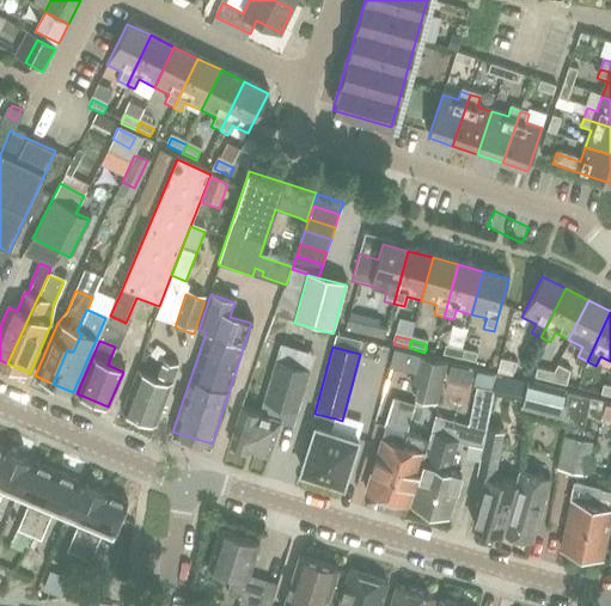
[(459,361),(462,352),(445,348),(444,356),(459,361)]
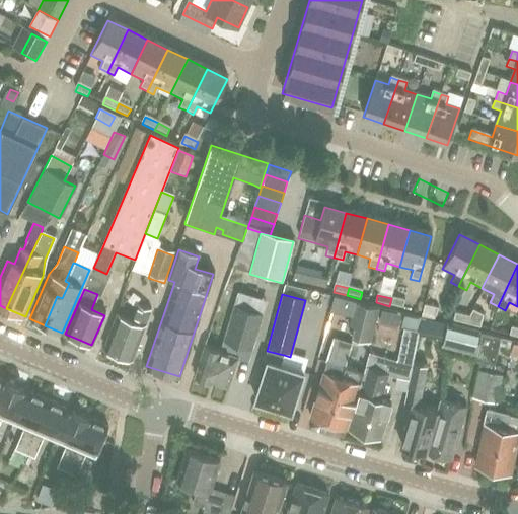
[(389,306),(402,309),(404,302),(391,298),(389,306)]
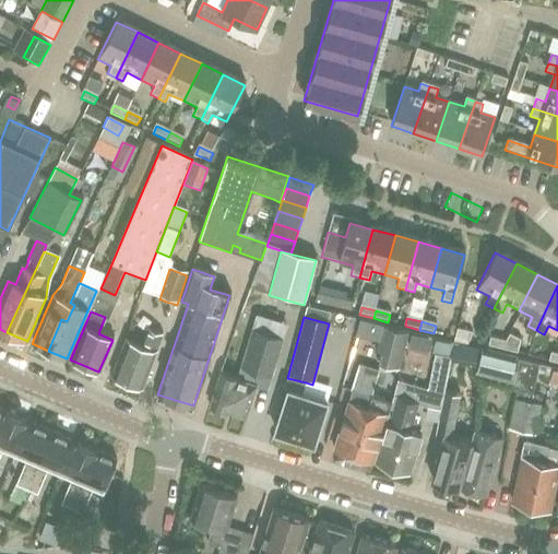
[(404,349),(407,334),(381,328),(378,341),(404,349)]
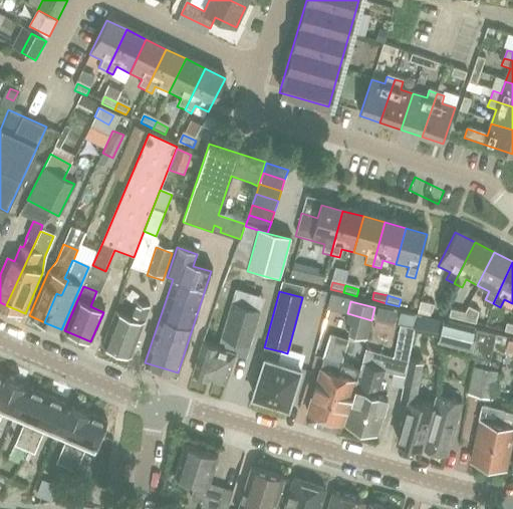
[(130,357),(149,308),(135,302),(129,317),(115,312),(101,346),(130,357)]
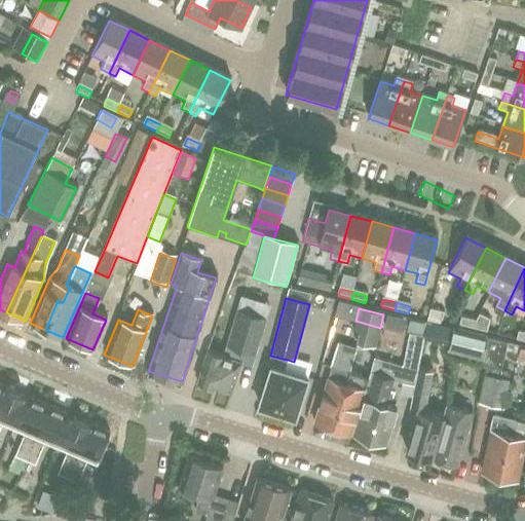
[(426,326),(440,329),(443,313),(429,310),(426,326)]
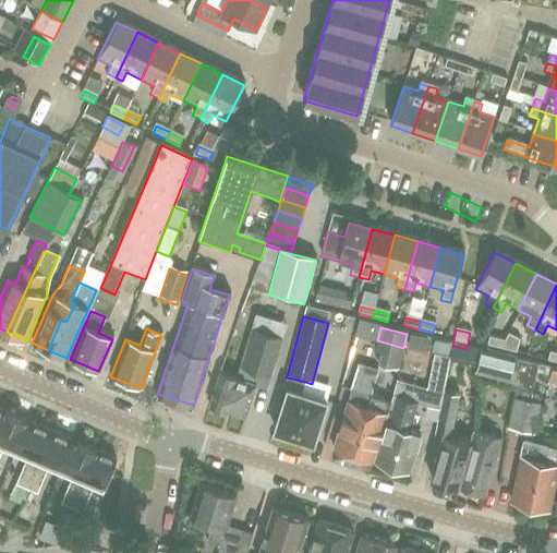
[(281,340),(265,335),(252,331),(241,367),(269,376),(281,340)]
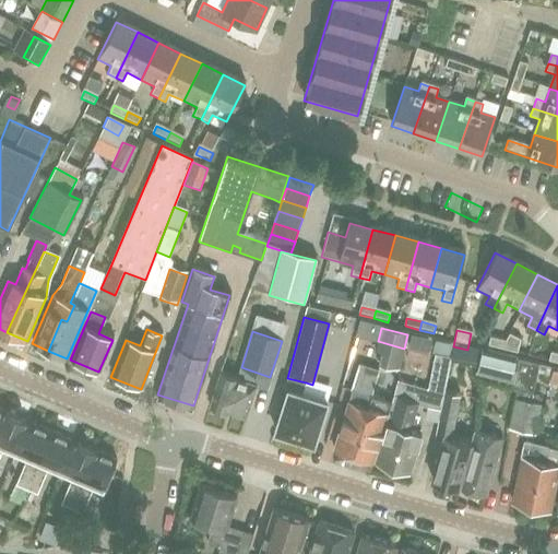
[(501,351),(517,355),(520,342),(509,337),(506,343),(501,351)]
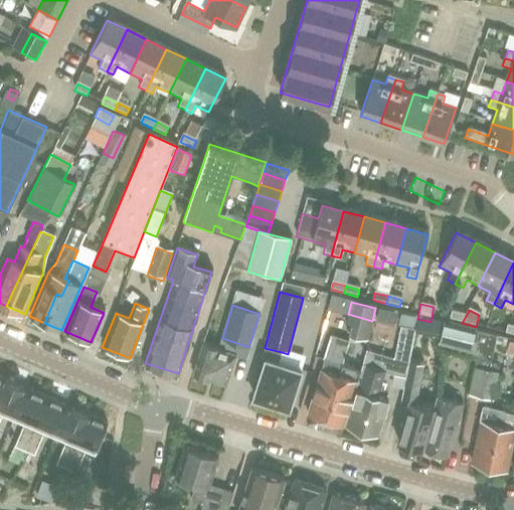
[(450,320),(462,323),(466,316),(452,313),(450,320)]
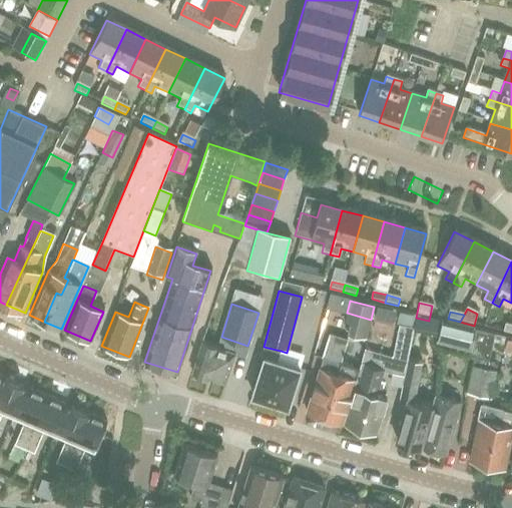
[(365,341),(371,320),(347,313),(343,324),(351,326),(348,336),(365,341)]
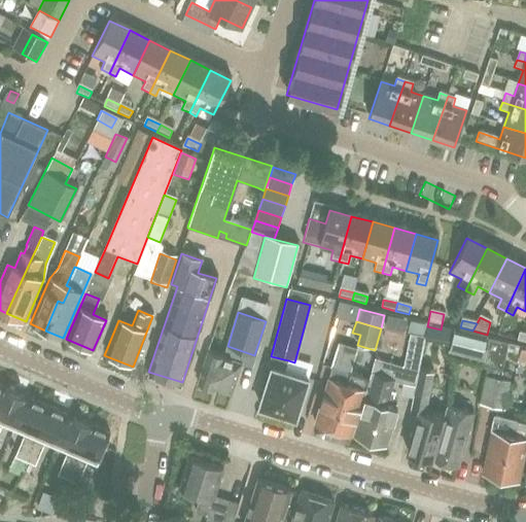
[(486,342),(454,334),(449,353),(481,361),(486,342)]
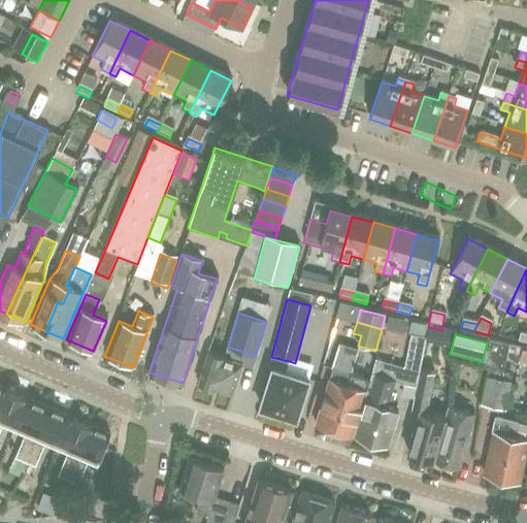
[(518,342),(526,345),(526,336),(520,334),(518,342)]
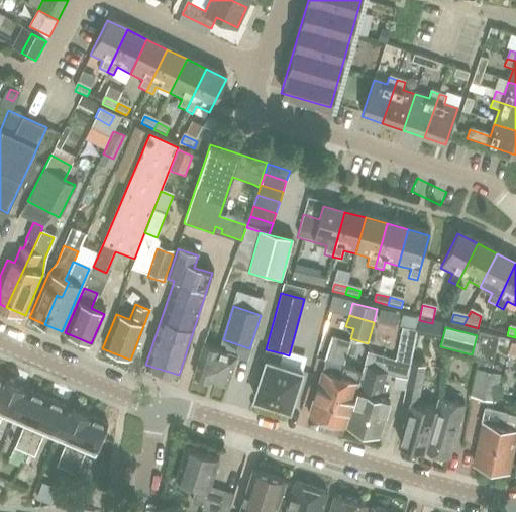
[(409,371),(410,363),(416,332),(402,329),(396,363),(369,354),(364,372),(366,373),(359,394),(357,394),(347,429),(379,438),(389,403),(377,399),(387,365),(409,371)]
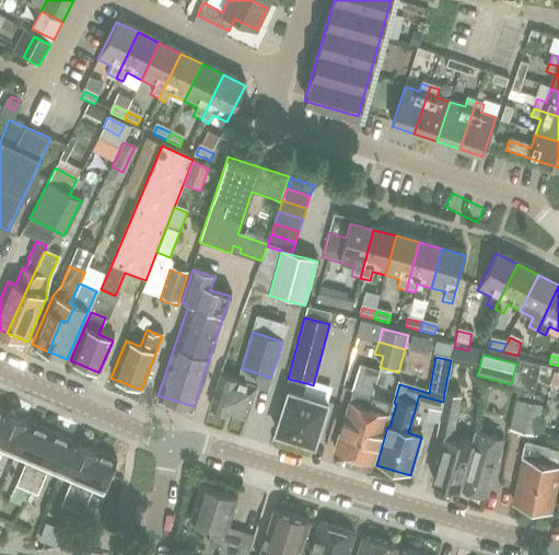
[(246,419),(256,388),(221,376),(211,407),(216,409),(214,413),(225,416),(226,413),(246,419)]
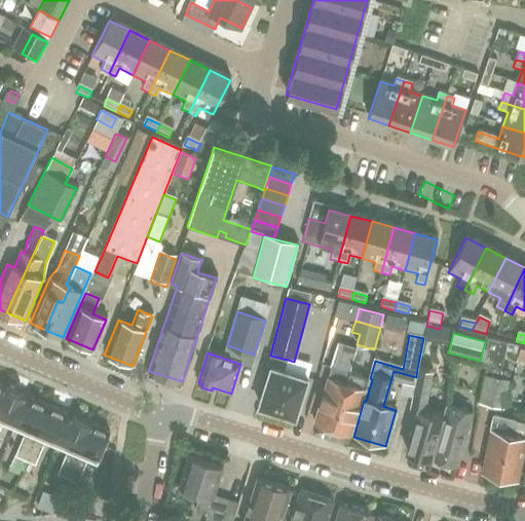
[(288,360),(270,356),(267,368),(271,370),(259,408),(295,419),(307,379),(285,372),(288,360)]
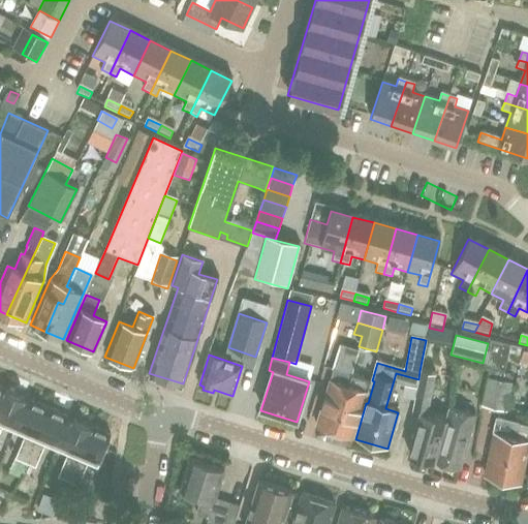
[(350,376),(332,371),(314,427),(335,433),(337,423),(347,387),(350,376)]
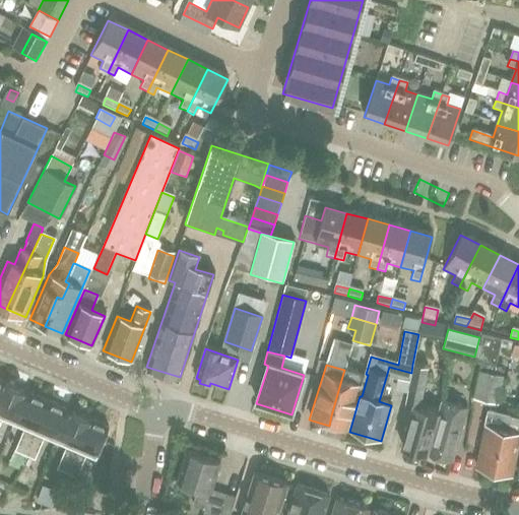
[(407,424),(401,447),(427,454),(438,413),(435,412),(418,408),(423,396),(428,368),(412,365),(411,373),(402,422),(407,424)]
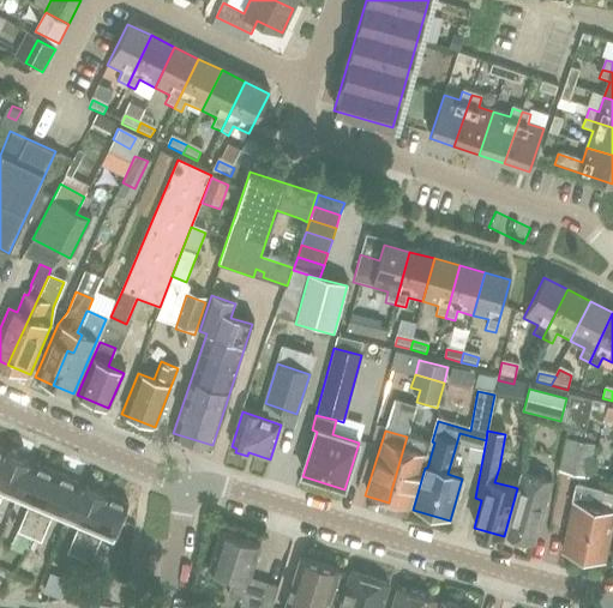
[(409,509),(430,444),(407,437),(403,449),(391,491),(389,503),(409,509)]
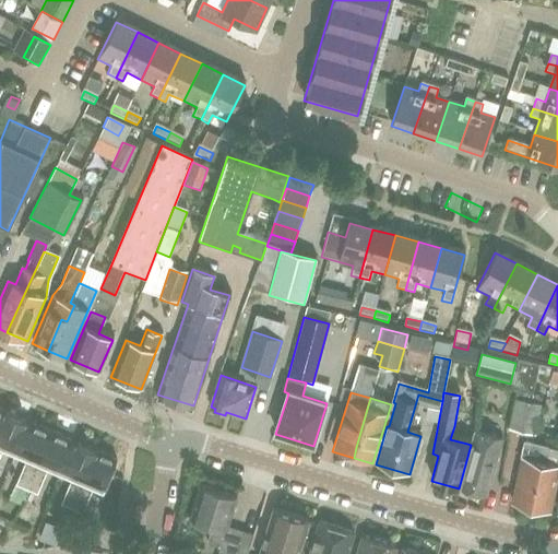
[(535,437),(542,407),(514,401),(508,432),(535,437)]
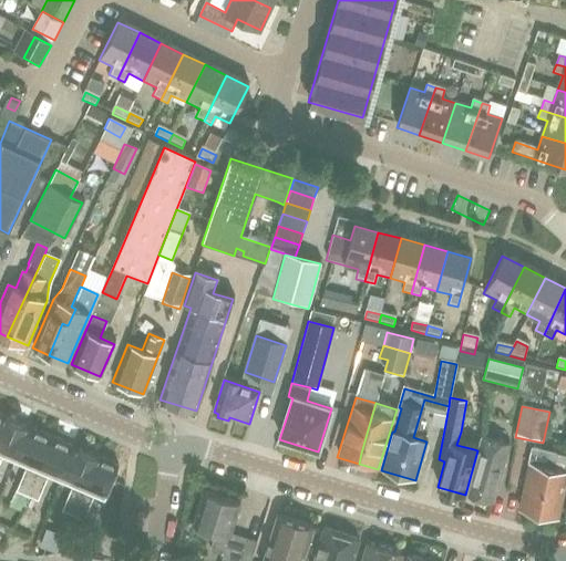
[(0,439),(9,421),(0,416),(0,439)]
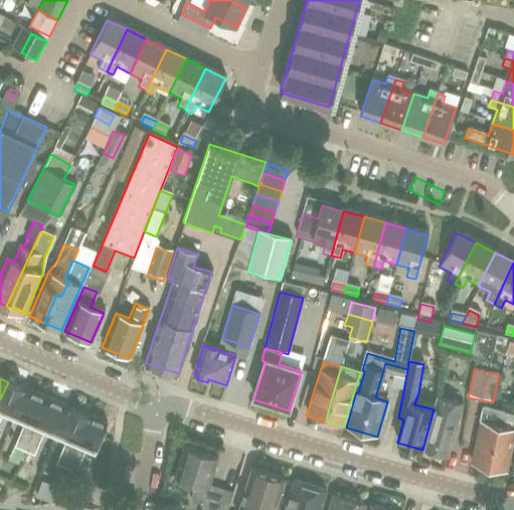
[(16,418),(28,390),(8,382),(0,399),(0,419),(3,412),(16,418)]
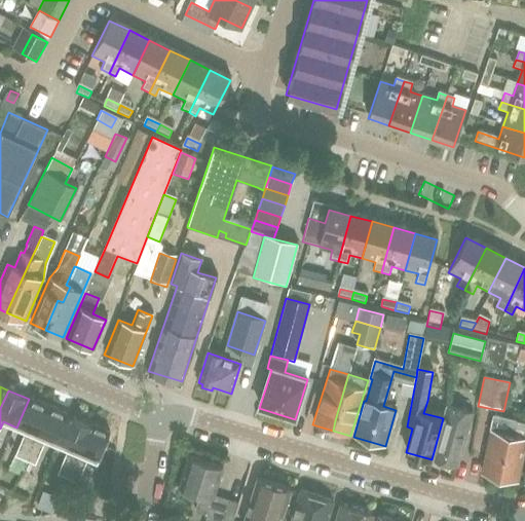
[(48,408),(29,399),(16,428),(26,432),(14,457),(26,461),(48,408)]
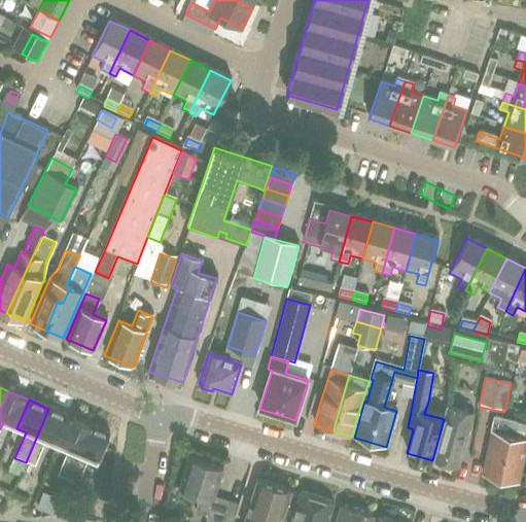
[(428,402),(424,414),(441,418),(445,407),(428,402)]
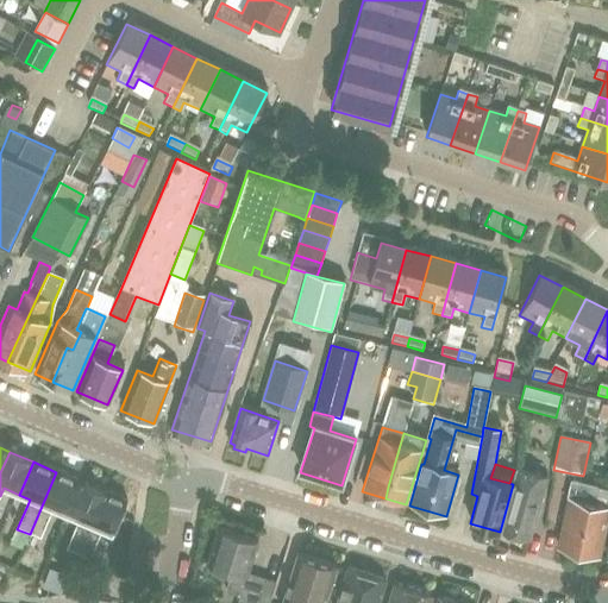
[(528,540),(546,479),(514,470),(509,483),(513,484),(500,532),(528,540)]
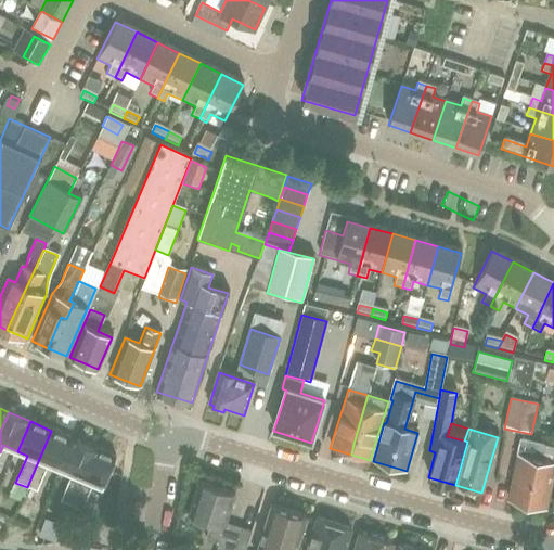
[(73,439),(51,431),(27,487),(37,493),(49,465),(60,470),(73,439)]
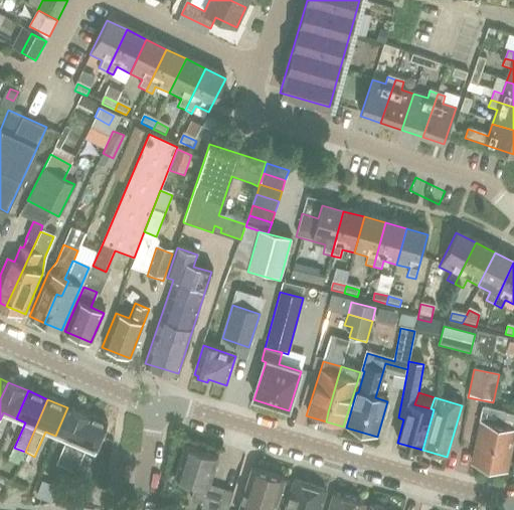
[(88,416),(67,407),(55,436),(66,440),(55,465),(64,469),(88,416)]
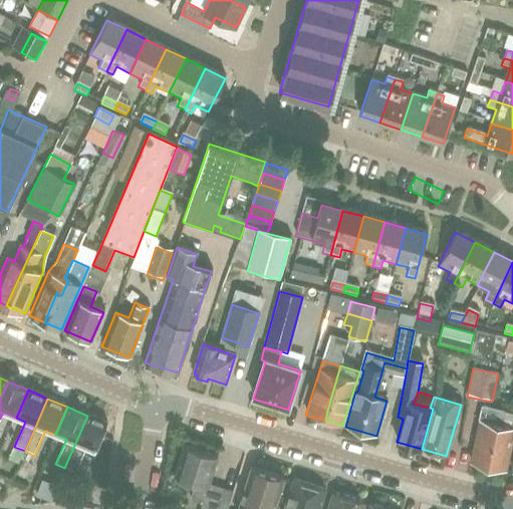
[(512,415),(504,413),(500,427),(480,423),(470,463),(506,471),(512,438),(512,415)]
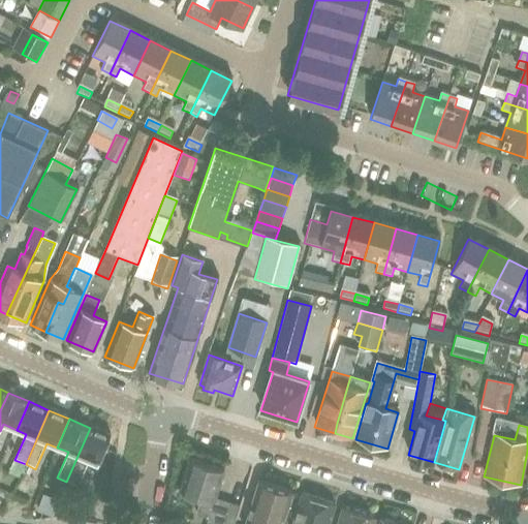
[(98,465),(111,436),(90,428),(66,482),(79,488),(90,462),(98,465)]
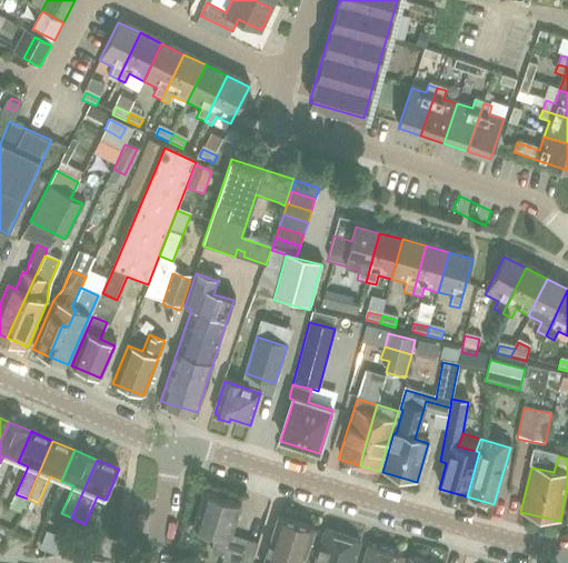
[(251,562),(253,555),(228,546),(240,508),(205,495),(193,528),(217,535),(211,553),(225,558),(223,562),(251,562)]
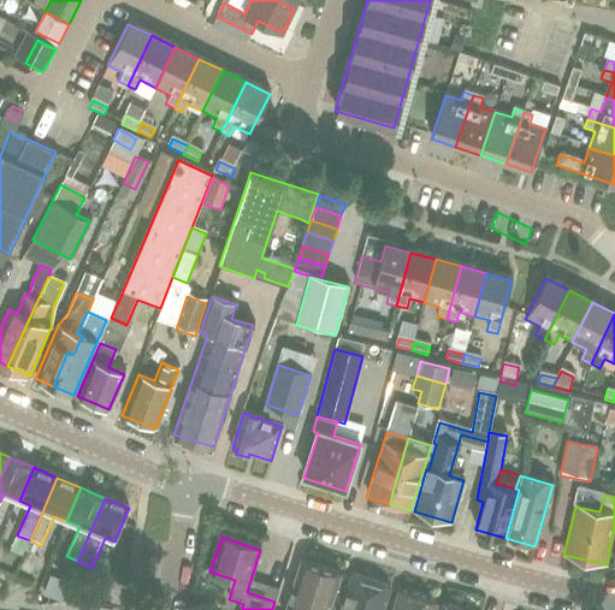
[(329,609),(339,575),(301,563),(285,609),(329,609)]
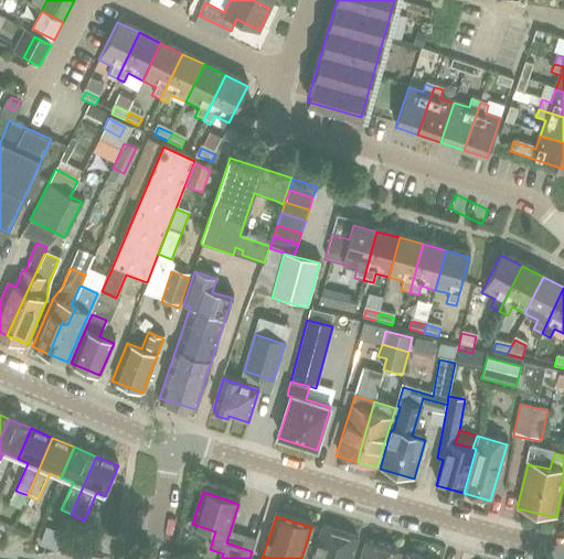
[(350,558),(355,540),(321,530),(312,558),(350,558)]
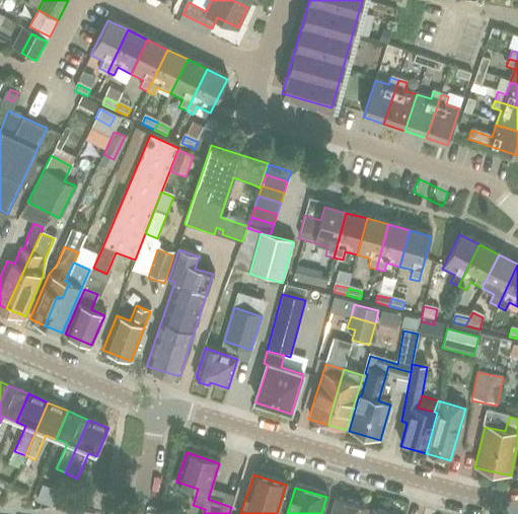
[(366,513),(367,510),(334,500),(329,513),(366,513)]
